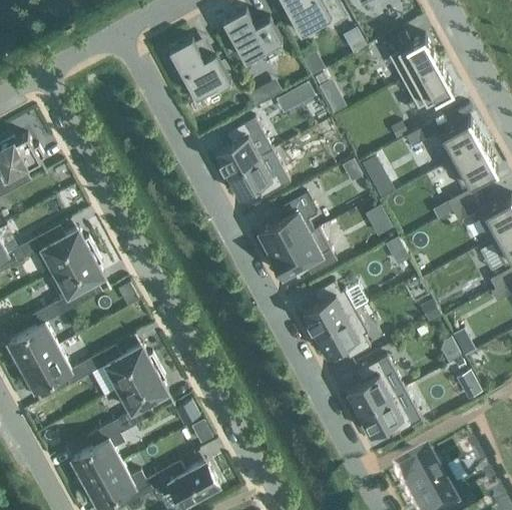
[(281,0),(301,34),(329,19),(333,26),(346,19),(335,0),(281,0)]
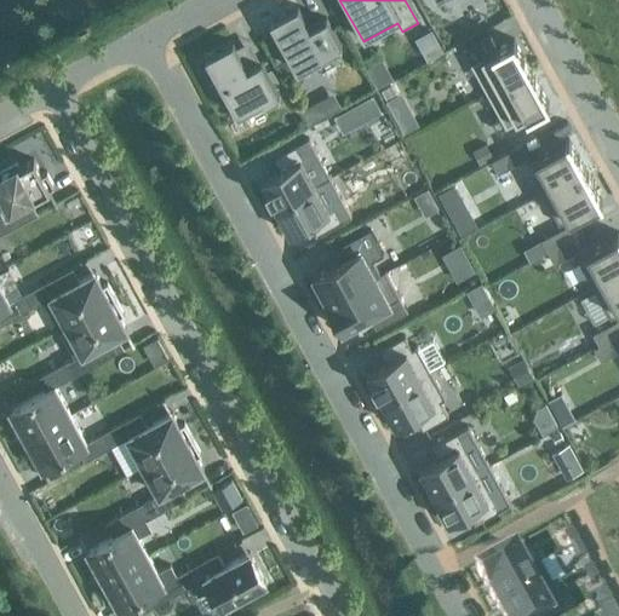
[(296,75),(340,50),(325,22),(308,32),(297,10),(269,26),(296,75)]
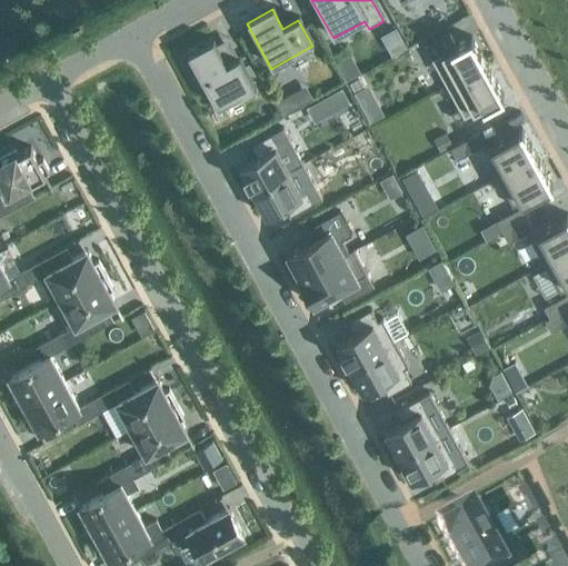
[(446,36),(424,48),(430,61),(447,90),(487,69),(470,39),(454,49),(446,36)]
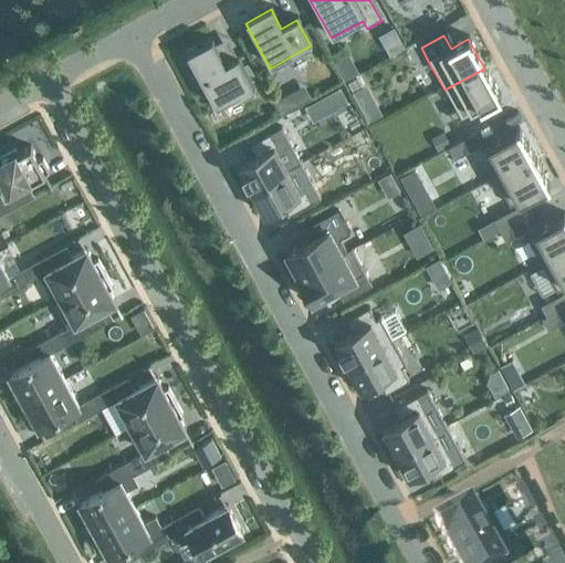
[(237,59),(225,66),(211,42),(187,55),(197,75),(194,77),(201,92),(205,90),(216,108),(239,96),(240,98),(254,91),(237,59)]
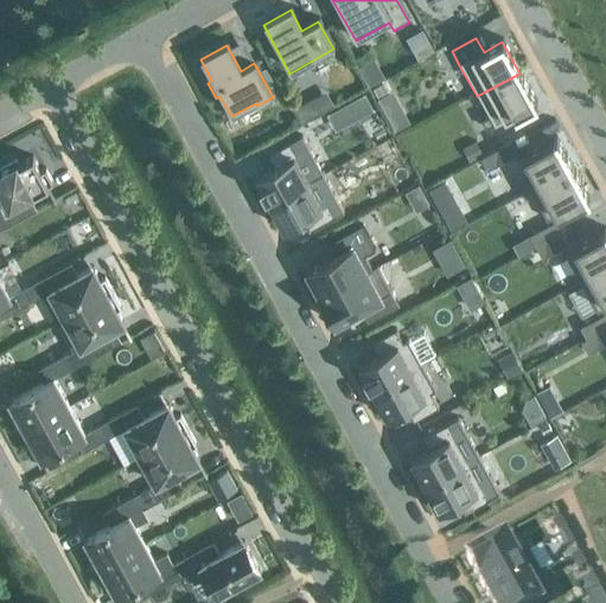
[(371,61),(355,70),(365,89),(382,79),(371,61)]
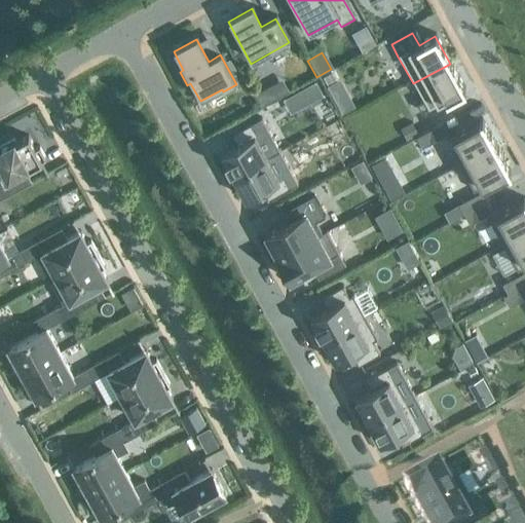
[(450,64),(413,83),(422,102),(415,106),(420,115),(464,90),(450,64)]
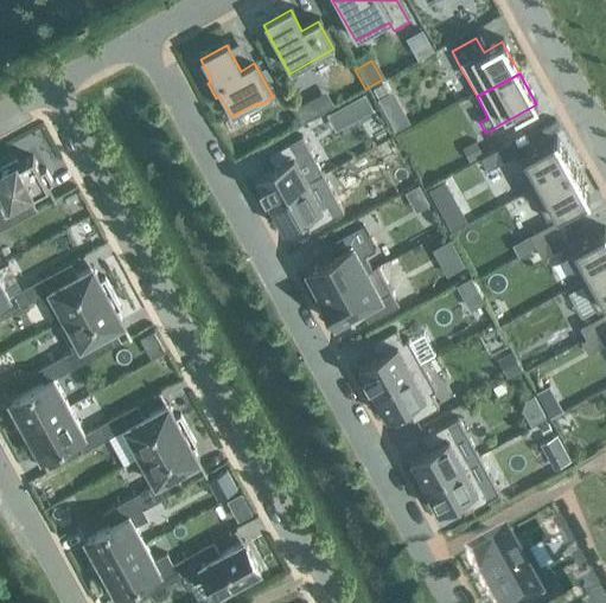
[(294,111),(301,124),(332,108),(325,95),(314,100),(294,111)]
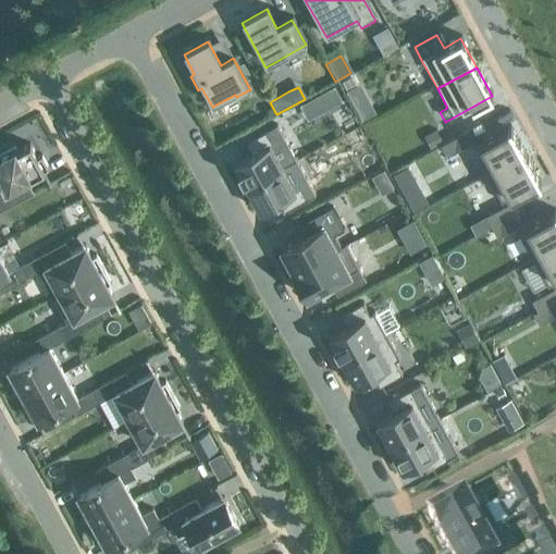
[(369,107),(356,113),(360,122),(374,114),(369,107)]
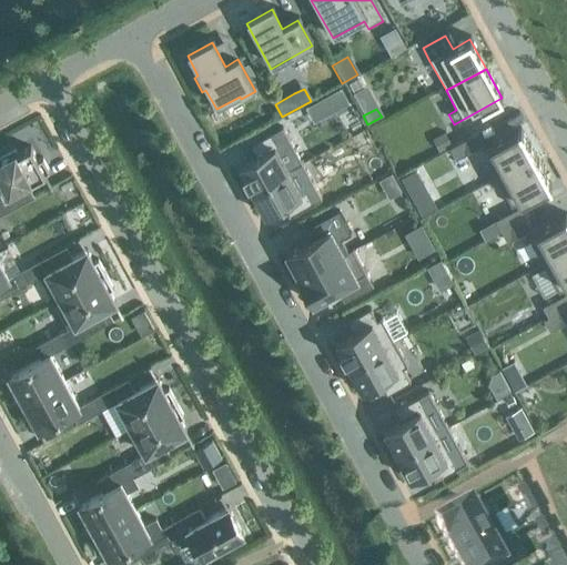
[(519,129),(485,148),(500,177),(535,158),(519,129)]
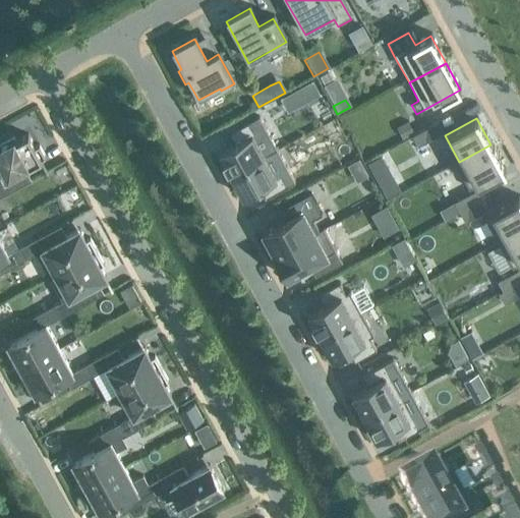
[(234,147),(218,155),(230,177),(264,159),(276,152),(258,119),(249,124),(228,136),(234,147)]
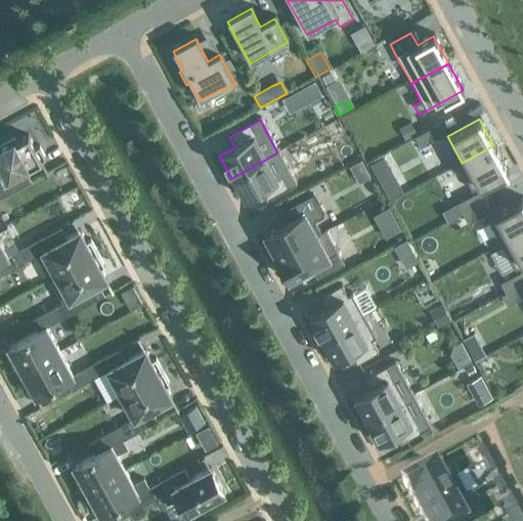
[(446,135),(440,125),(413,139),(420,149),(446,135)]
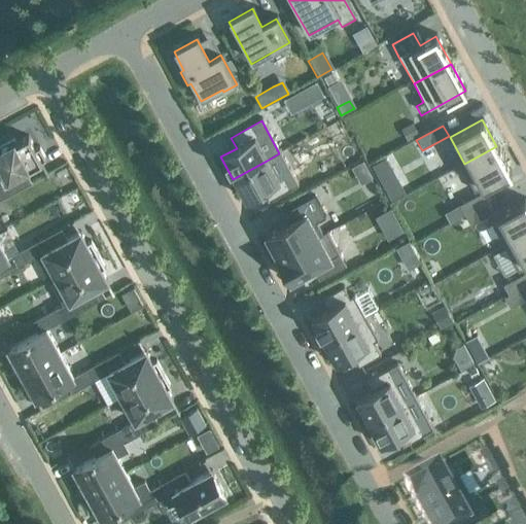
[(0,201),(18,191),(11,180),(45,162),(38,148),(34,150),(28,139),(15,145),(13,142),(0,149),(0,201)]
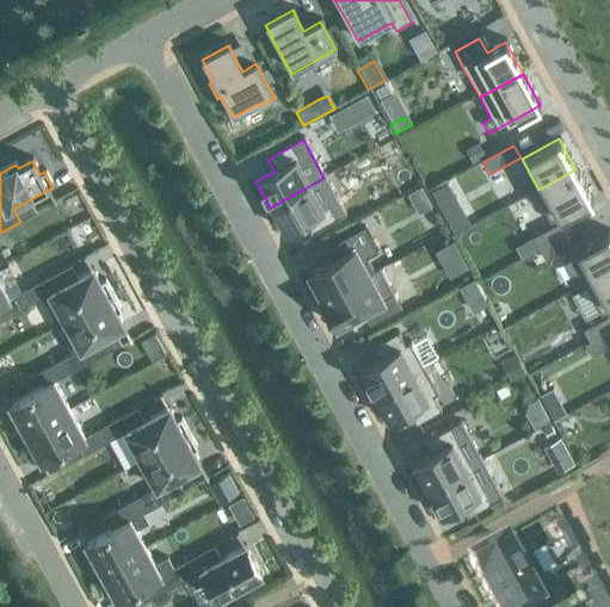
[(538,190),(533,193),(549,224),(592,202),(575,169),(538,190)]
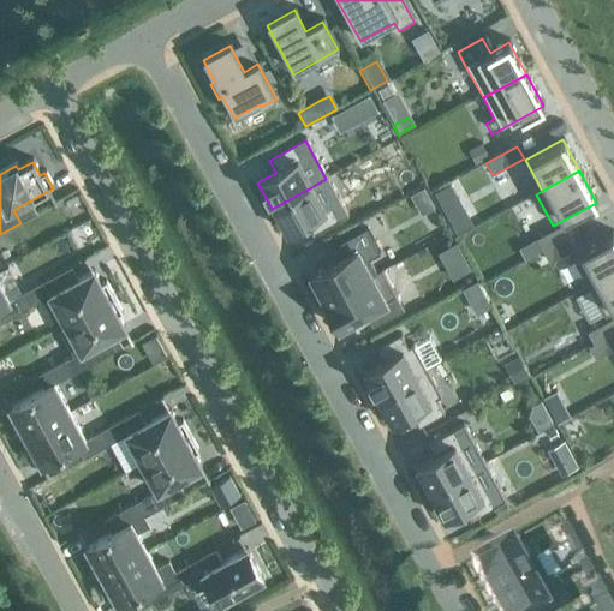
[(311,187),(272,209),(286,235),(305,225),(311,238),(337,223),(331,211),(326,214),(311,187)]
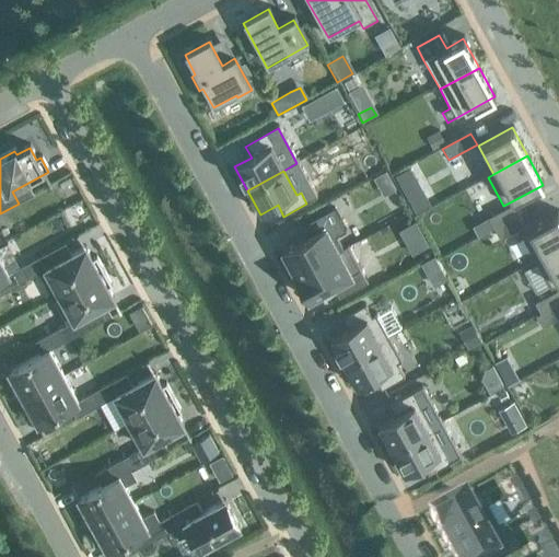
[(423,198),(409,207),(416,219),(430,210),(423,198)]
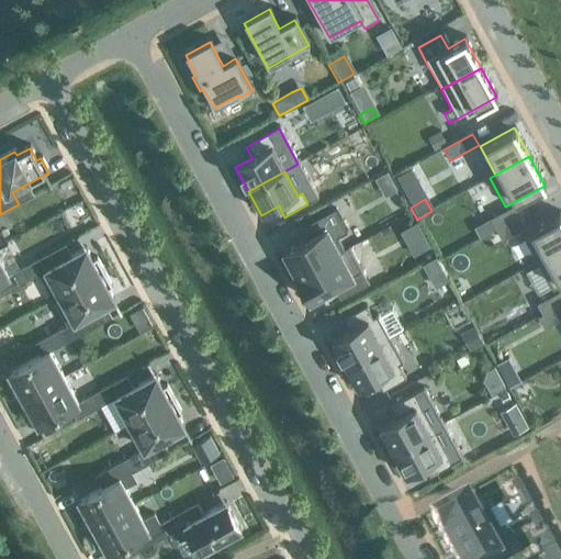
[(513,208),(489,221),(495,232),(518,219),(513,208)]
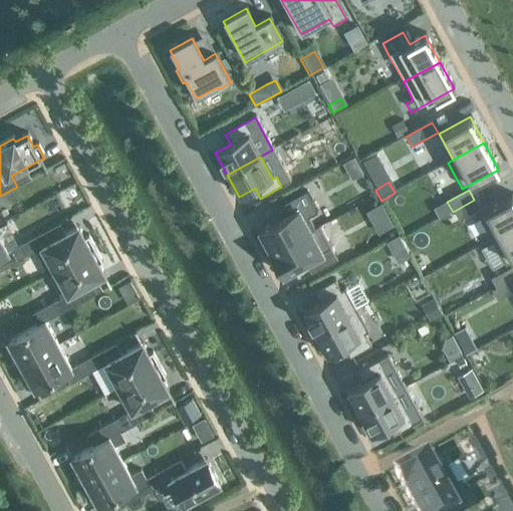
[(259,233),(271,255),(314,231),(302,210),(306,207),(300,196),(278,208),(284,219),(259,233)]
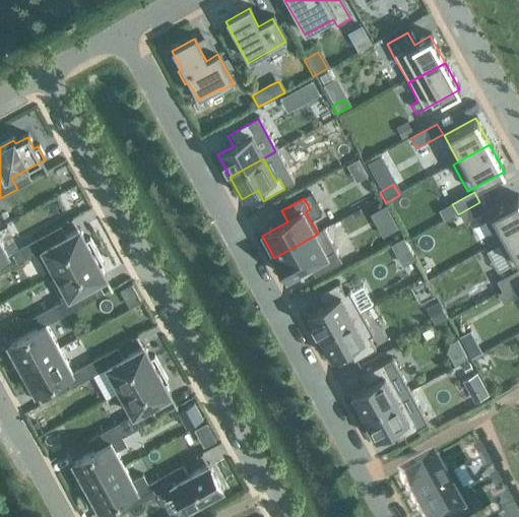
[(518,198),(482,218),(497,244),(518,232),(518,198)]
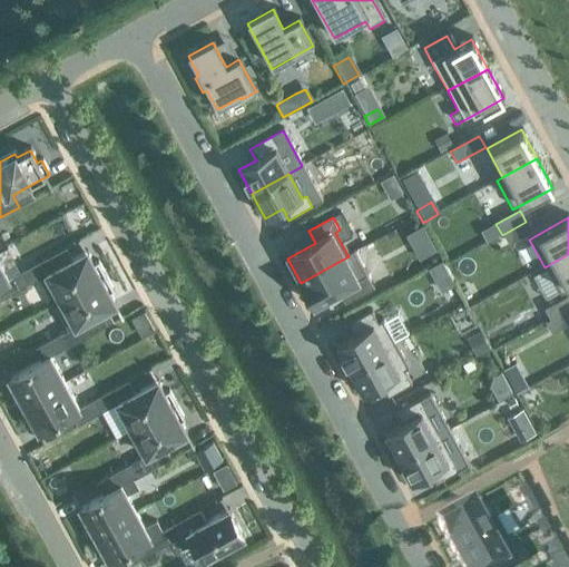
[(526,222),(502,235),(508,246),(532,233),(526,222)]
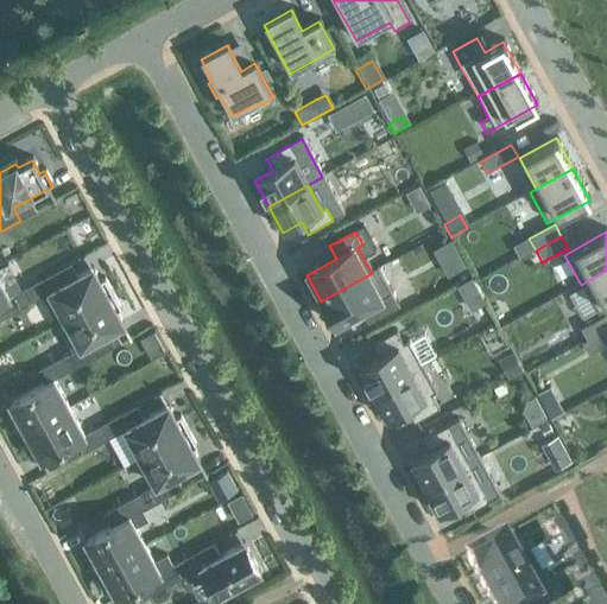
[(51,277),(25,291),(32,304),(42,299),(57,326),(112,296),(103,281),(100,284),(92,271),(57,290),(51,277)]
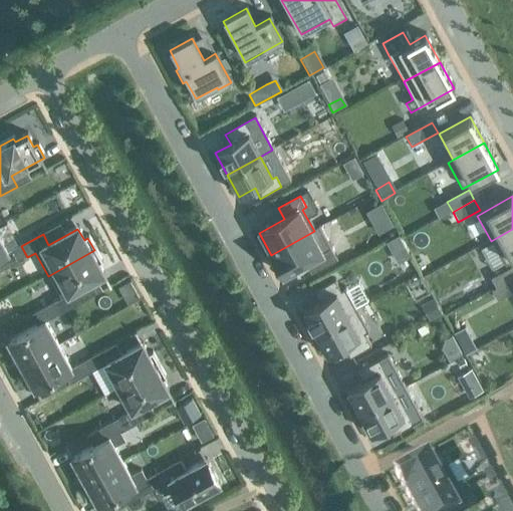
[(318,229),(314,231),(271,255),(283,276),(308,263),(314,273),(336,261),(318,229)]
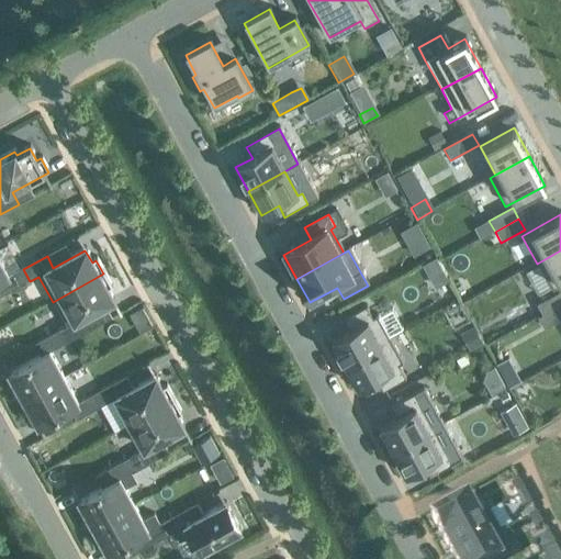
[(560,250),(537,264),(552,292),(560,287),(560,250)]
